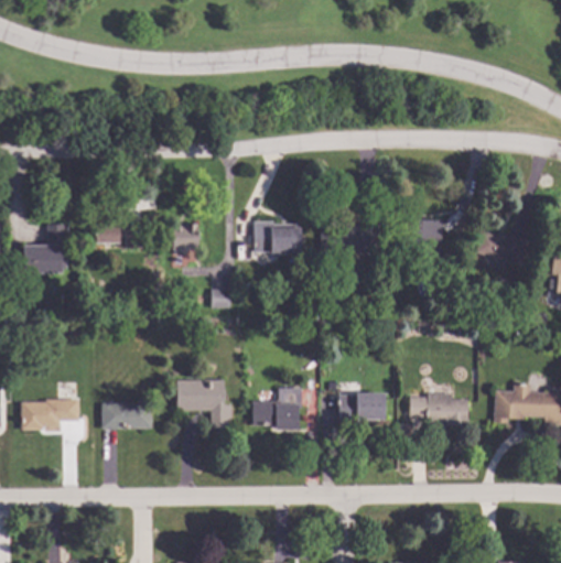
[(442,219),(442,246),(401,246),(401,218),(442,219)]
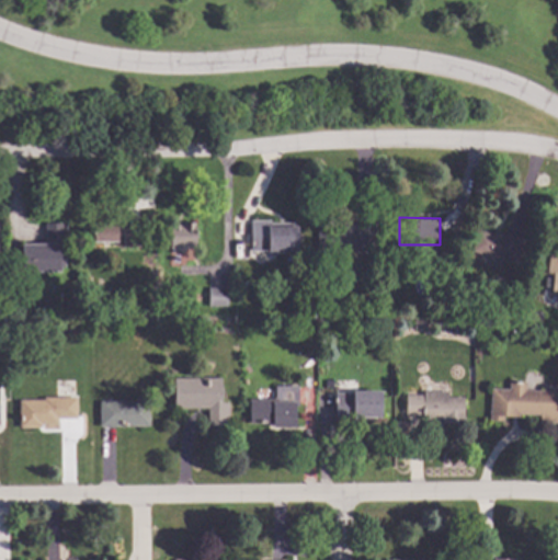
[(272,223),(299,221),(299,250),(253,251),(252,220),(272,220),(272,223)]
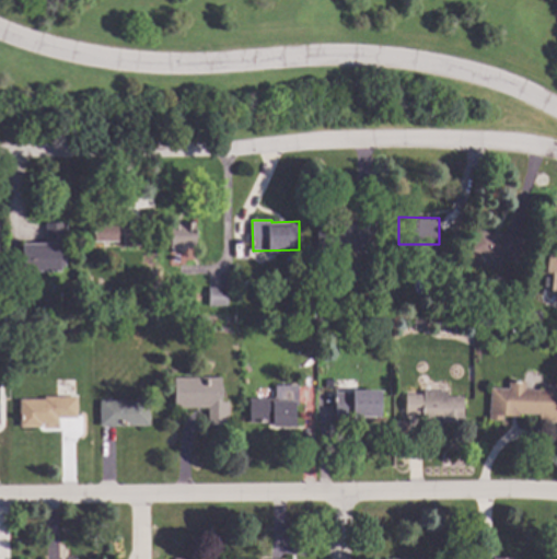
[(67,266),(61,266),(61,270),(23,271),(23,243),(48,243),(47,223),(66,222),(67,266)]
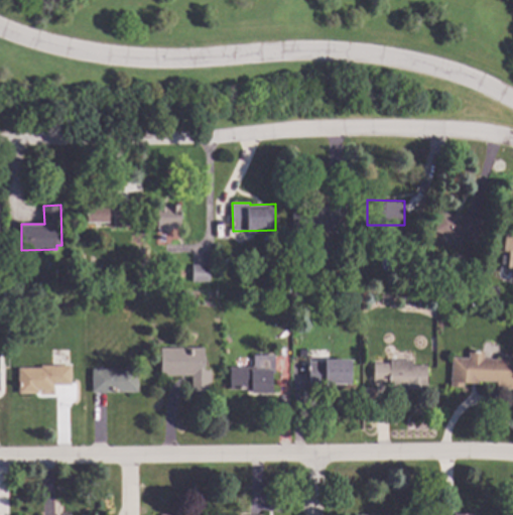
[(109,207),(129,206),(130,226),(115,227),(115,216),(109,216),(109,222),(88,222),(88,205),(109,205),(109,207)]
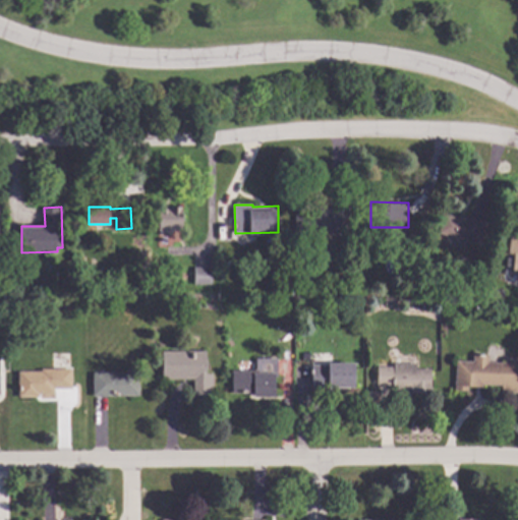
[(182,230),(160,230),(159,208),(182,208),(182,230)]
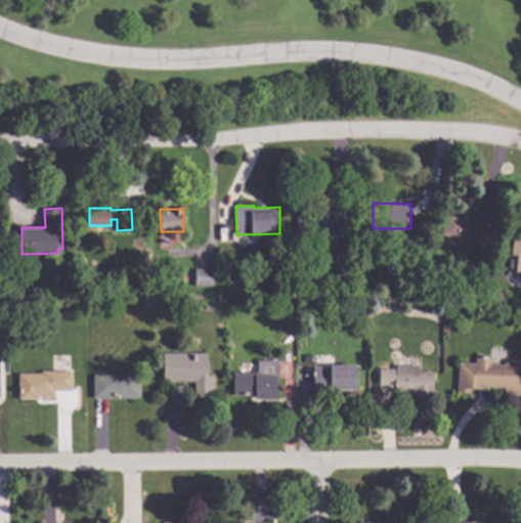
[(465,218),(466,215),(490,222),(484,246),(473,243),(471,249),(469,249),(470,242),(442,233),(447,214),(465,218)]
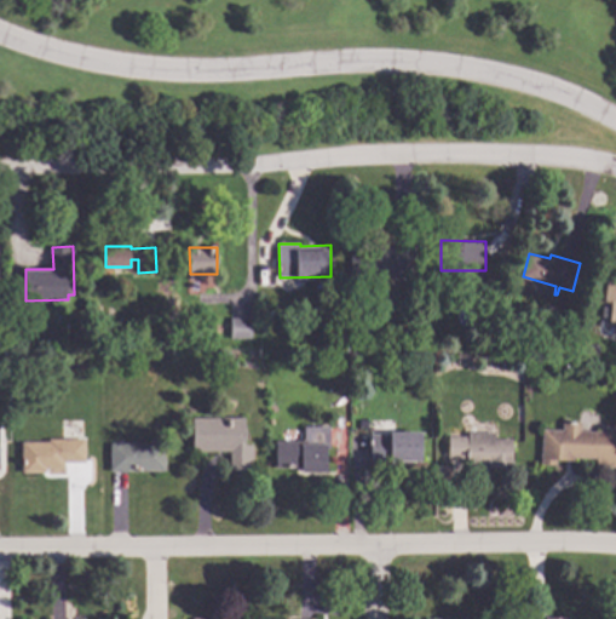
[(253,317),(253,338),(232,338),(232,317),(253,317)]
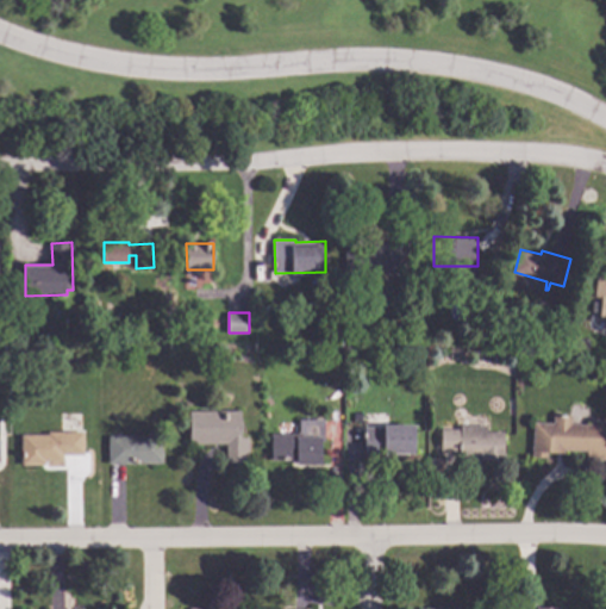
[(497,327),(494,337),(486,335),(488,324),(497,327)]
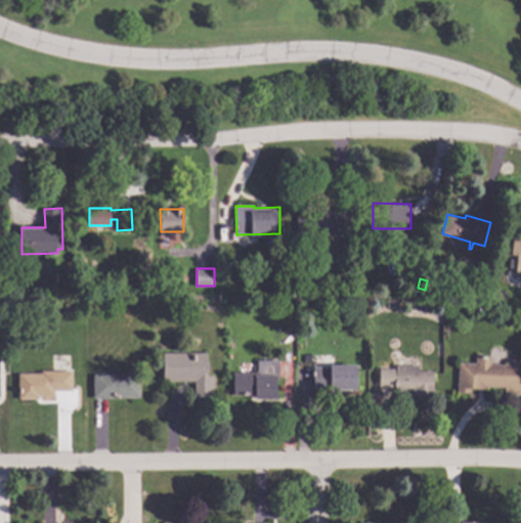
[(208,376),(215,376),(215,396),(196,396),(196,381),(164,382),(164,352),(208,352),(208,376)]
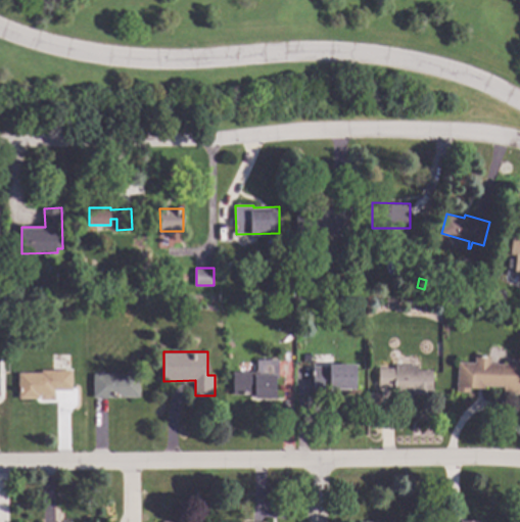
[(491,357),(491,363),(519,363),(519,394),(505,393),(505,386),(485,385),(485,387),(471,387),(471,392),(458,391),(460,362),(476,363),(477,356),(491,357)]
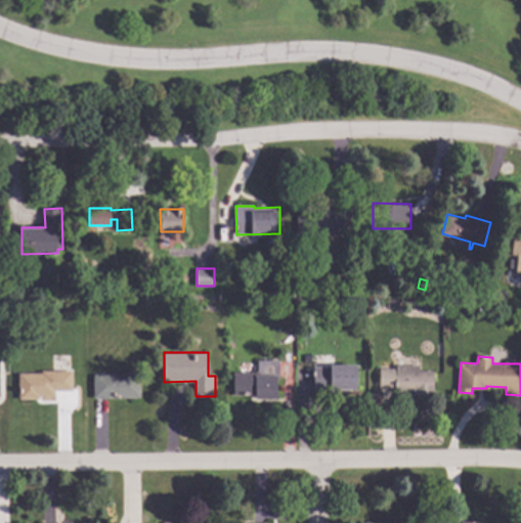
[(280,379),(277,379),(277,398),(256,398),(256,394),(235,394),(234,373),(259,372),(259,360),(280,360),(280,379)]
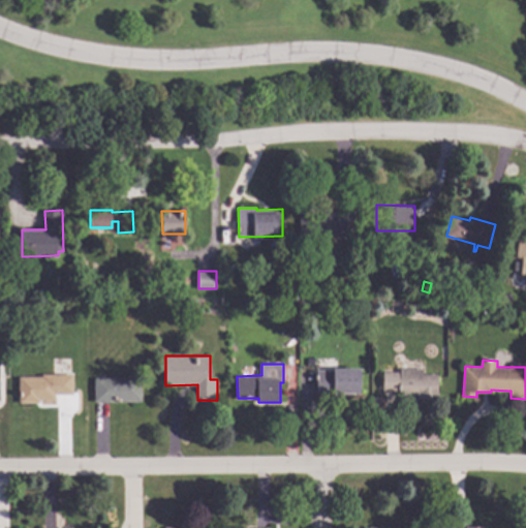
[(424,374),(438,374),(438,398),(413,398),(413,396),(400,396),(400,391),(384,391),(384,372),(401,372),(401,369),(424,369),(424,374)]
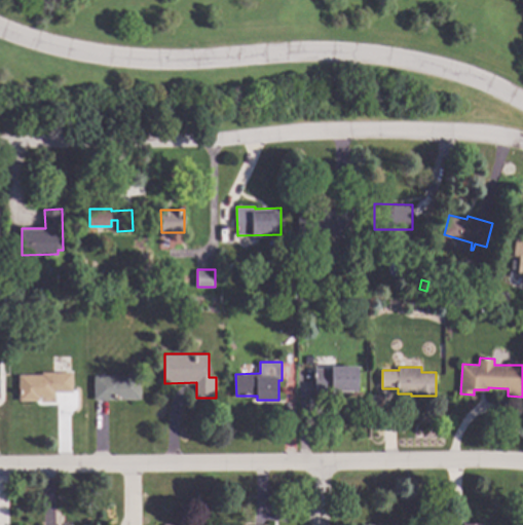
[(359,390),(343,390),(343,397),(315,397),(315,368),(359,368),(359,390)]
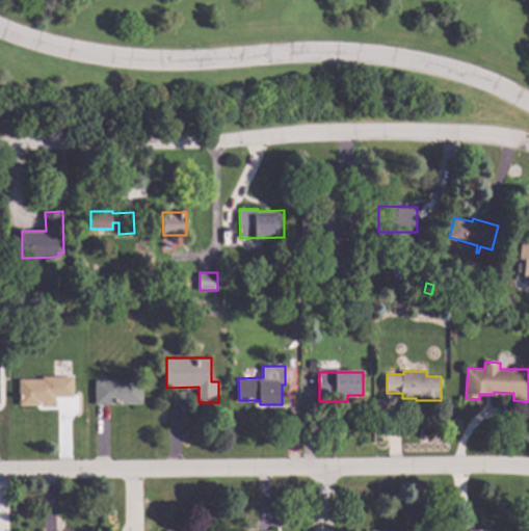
[(74,396),(56,396),(56,401),(41,401),(41,404),(21,404),(21,379),(44,379),(44,376),(74,376),(74,396)]
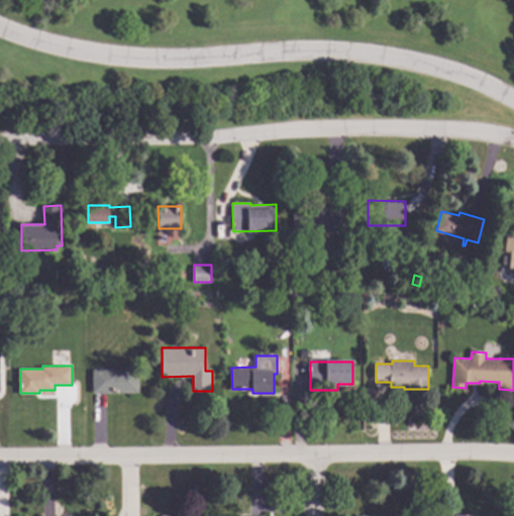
[(139,392),(94,392),(93,370),(138,369),(139,392)]
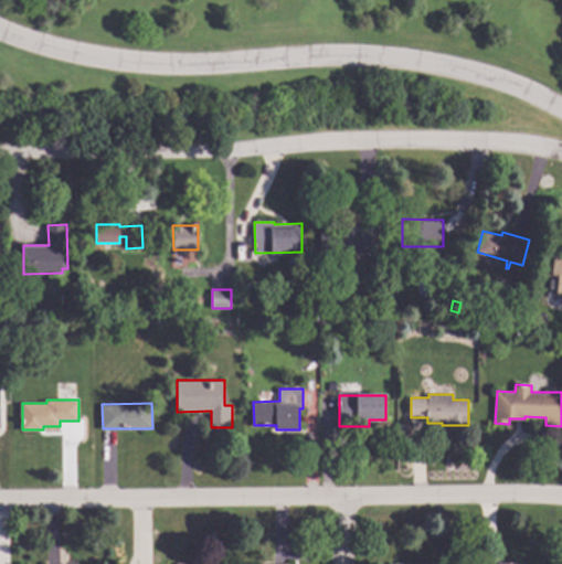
[(0,563),(10,563),(10,523),(0,523),(0,563)]
